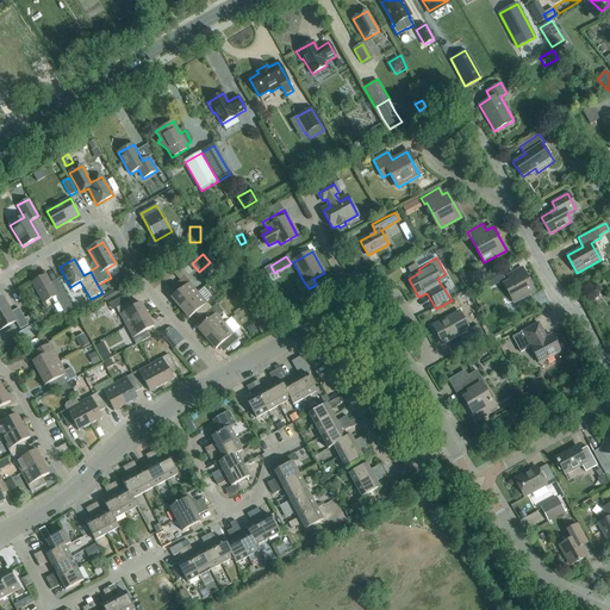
[(515,302),(534,291),(521,269),(509,275),(512,281),(506,284),(515,302)]
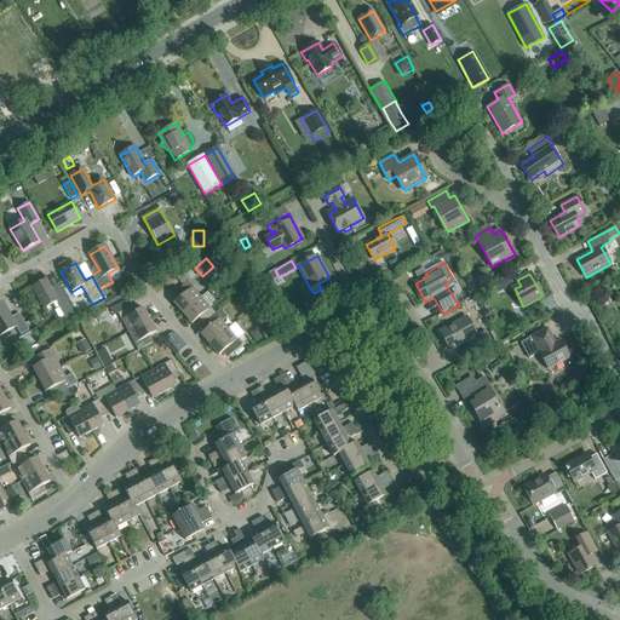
[(484,288),(477,275),(469,280),(476,293),(484,288)]
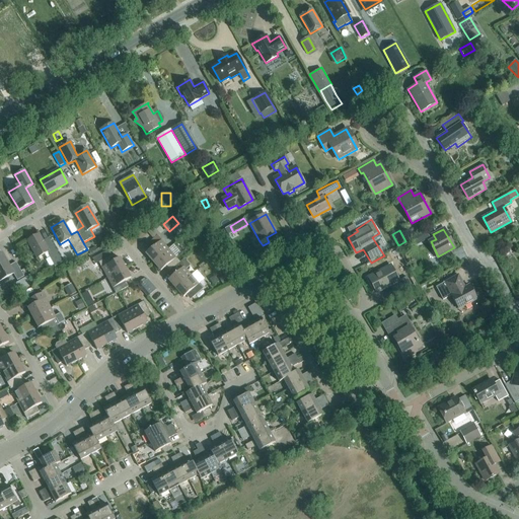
[(416,246),(430,238),(426,231),(412,239),(416,246)]
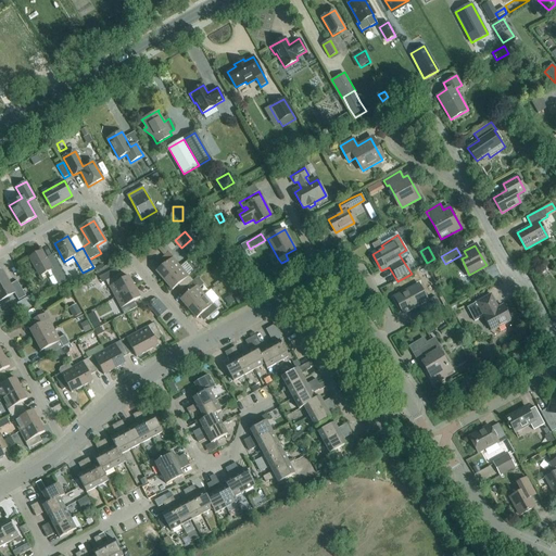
[(67,281),(52,254),(46,258),(41,251),(29,257),(40,276),(50,270),(59,286),(67,281)]
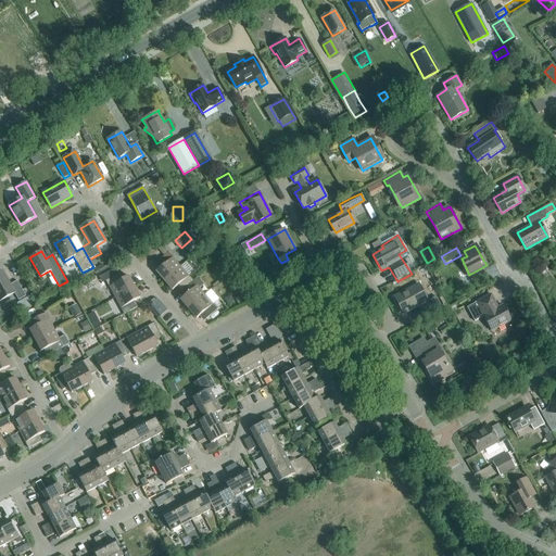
[(156,272),(164,281),(180,267),(173,258),(173,257),(168,252),(156,263),(161,267),(156,272)]
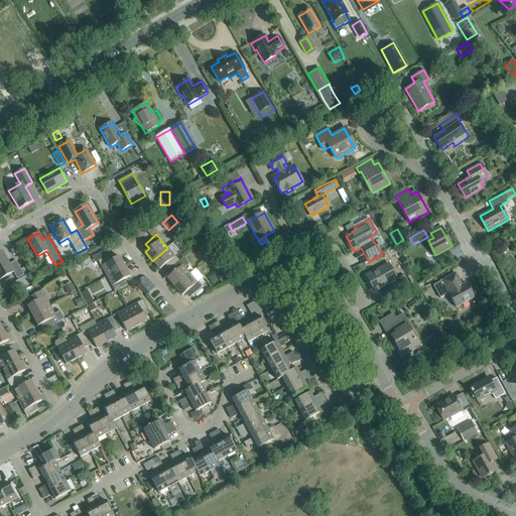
[(174,256),(167,248),(152,261),(159,269),(164,266),(168,270),(179,261),(178,260),(174,256)]
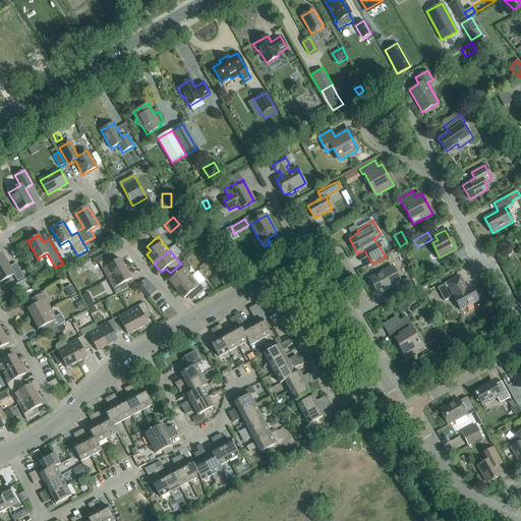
[(9,267),(3,255),(0,256),(0,280),(12,273),(17,282),(24,278),(16,264),(9,267)]
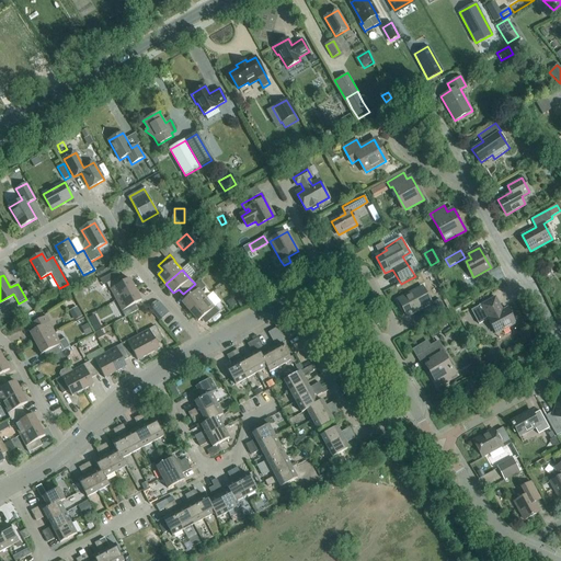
[(135,289),(129,278),(124,282),(121,276),(106,284),(110,290),(111,289),(116,300),(135,289)]
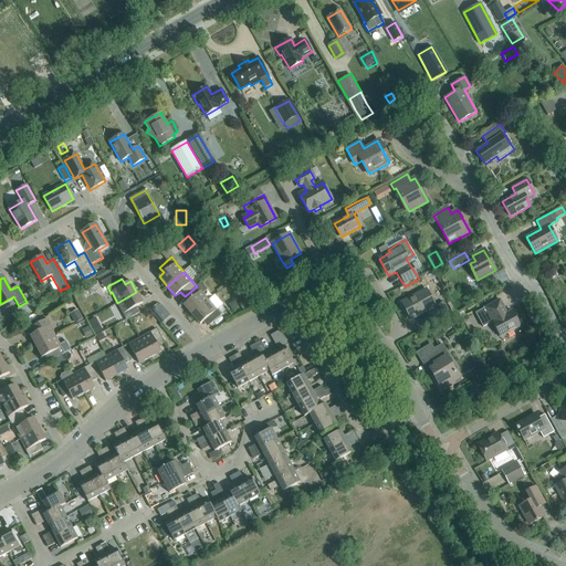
[(208,301),(202,294),(207,290),(200,282),(196,285),(197,286),(185,296),(188,301),(184,305),(191,315),(208,301)]
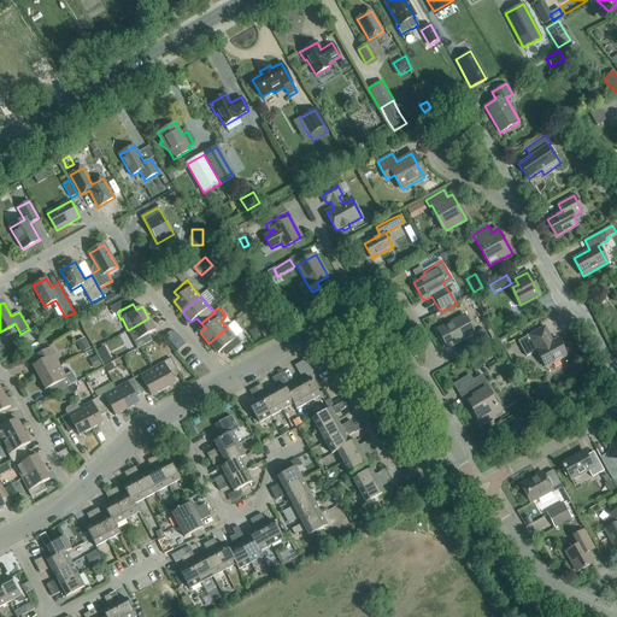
[(469,348),(488,339),(483,329),(472,335),(463,316),(440,329),(450,347),(465,340),(469,348)]
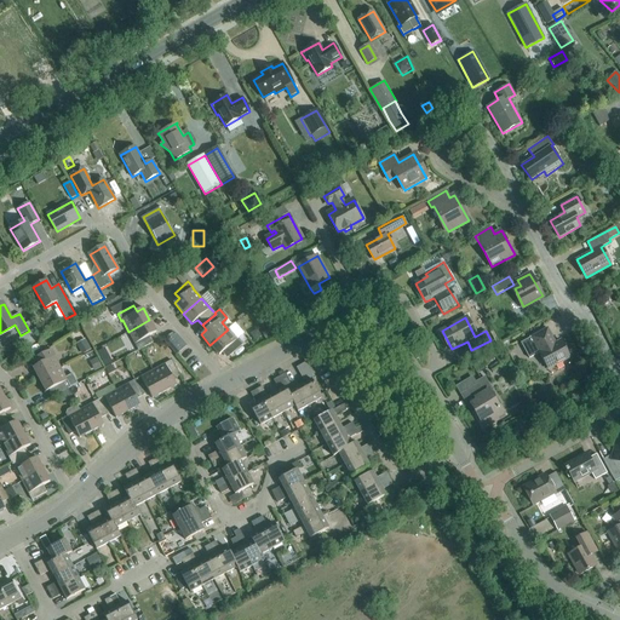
[(156,332),(149,320),(128,332),(135,343),(135,344),(138,351),(153,343),(150,336),(156,332)]
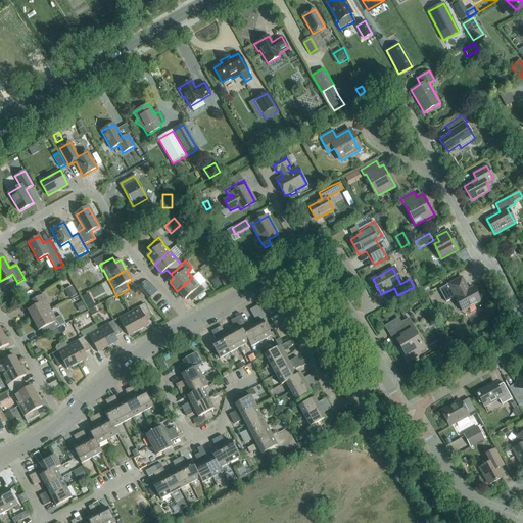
[(480,301),(473,287),(469,289),(462,277),(439,289),(446,302),(455,298),(463,312),(480,301)]
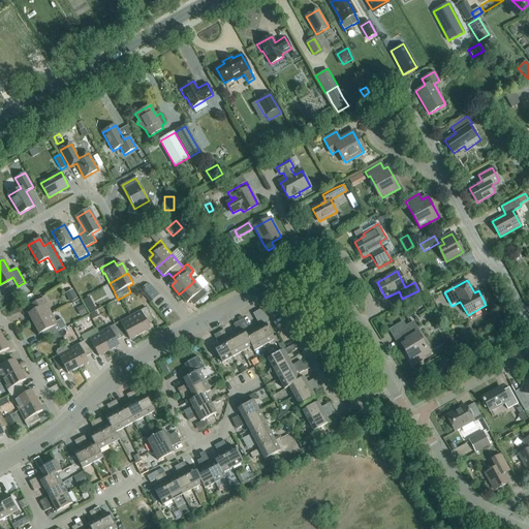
[(201,289),(194,281),(179,294),(187,303),(191,299),(195,304),(207,294),(203,289),(201,289)]
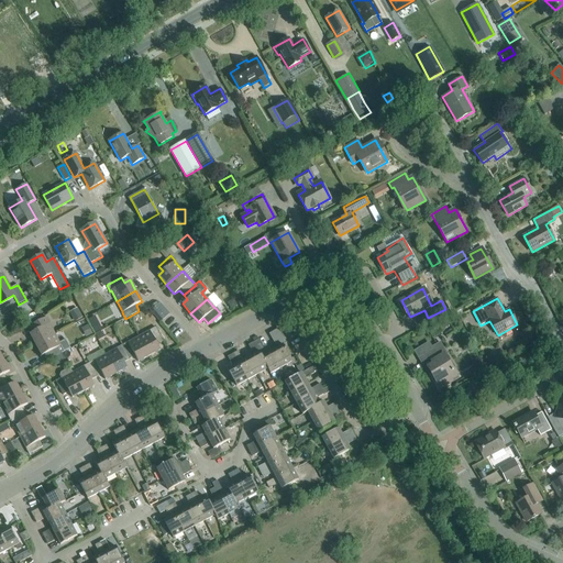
[(150,309),(161,322),(169,315),(161,304),(156,304),(150,309)]
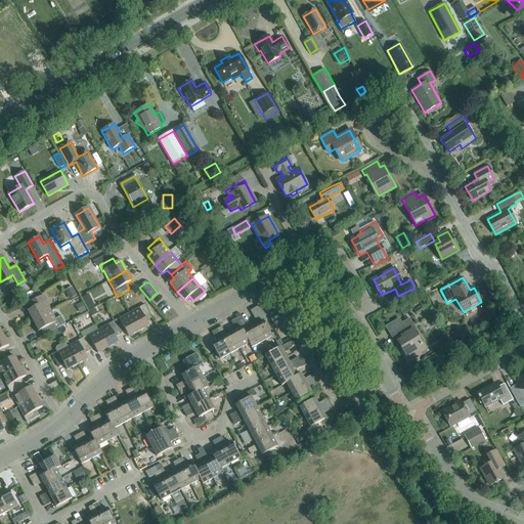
[(71,288),(64,291),(70,299),(76,296),(71,288)]
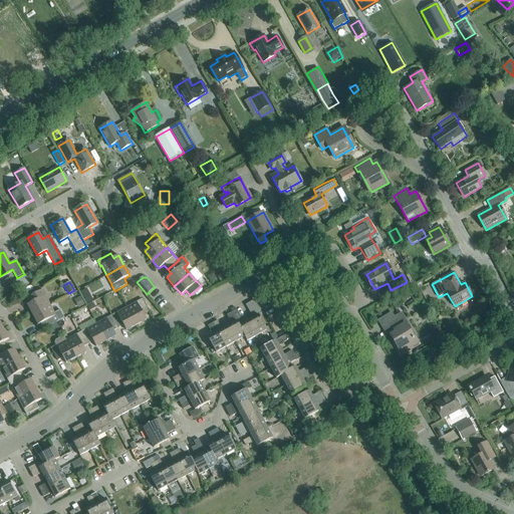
[(90,288),(82,292),(85,298),(93,294),(90,288)]
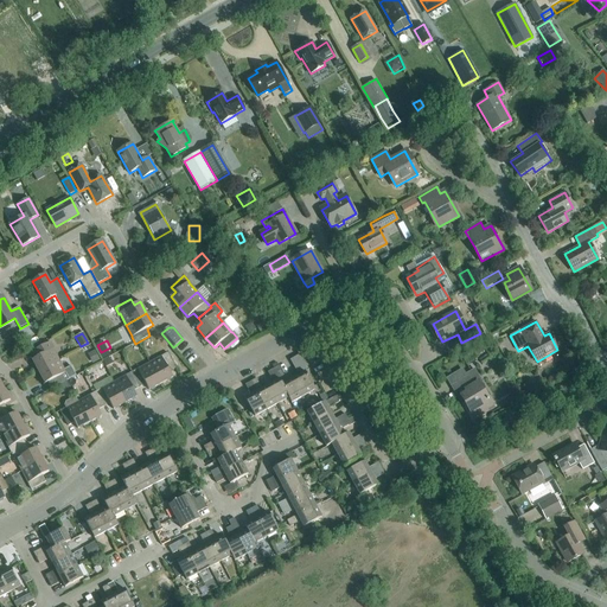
[(32,360),(39,372),(59,360),(53,350),(53,349),(50,343),(36,350),(38,357),(32,360)]
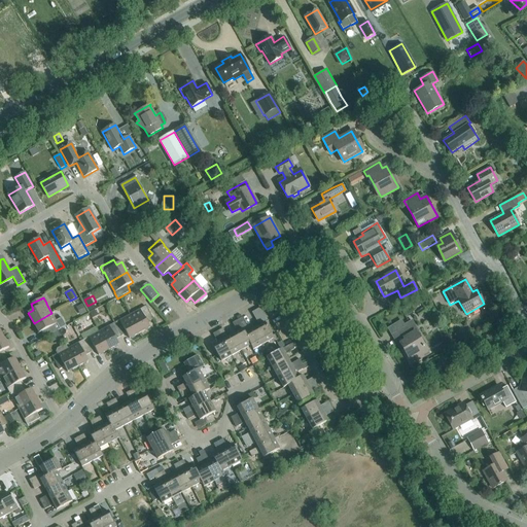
[(82,306),(75,309),(79,316),(85,313),(82,306)]
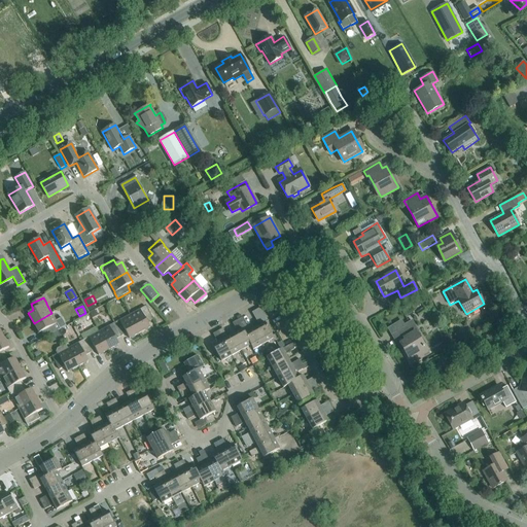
[(140,310),(130,315),(140,334),(150,327),(147,322),(152,319),(145,307),(140,310)]
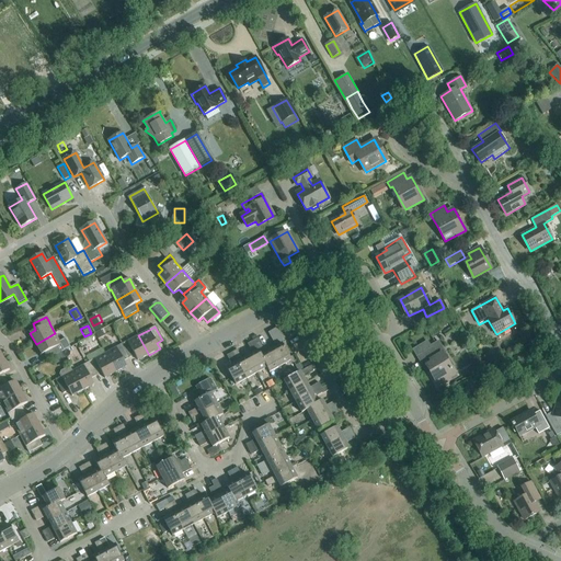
[(276,347),(271,350),(281,366),(292,361),(282,344),(285,342),(277,328),(268,333),(276,347)]
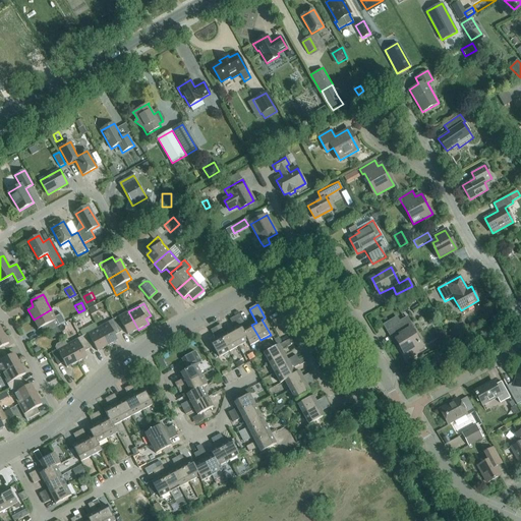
[(55,317),(51,309),(34,320),(39,330),(44,327),(47,332),(48,331),(57,327),(60,325),(65,323),(60,314),(55,317)]
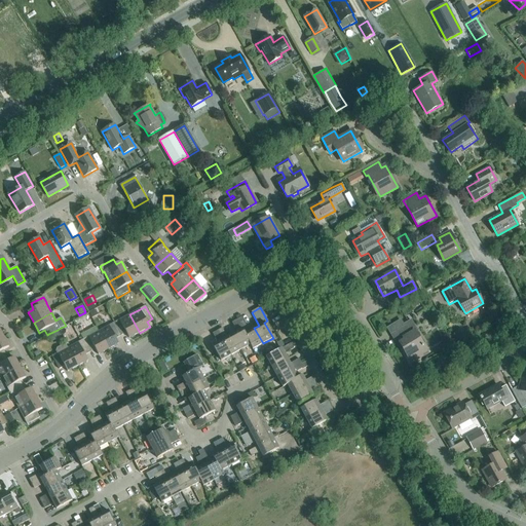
[(140,333),(129,314),(120,321),(119,320),(114,323),(121,336),(126,333),(129,338),(140,333)]
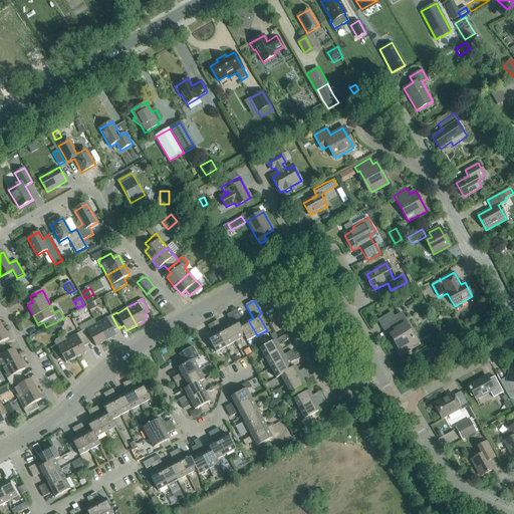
[(257,335),(248,320),(243,323),(236,310),(232,312),(245,336),(244,337),(247,341),(257,335)]
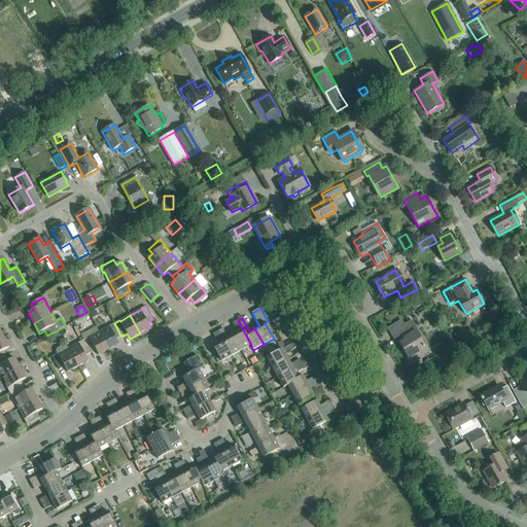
[(251,345),(238,320),(233,323),(238,332),(233,335),(241,351),(250,346),(251,345)]
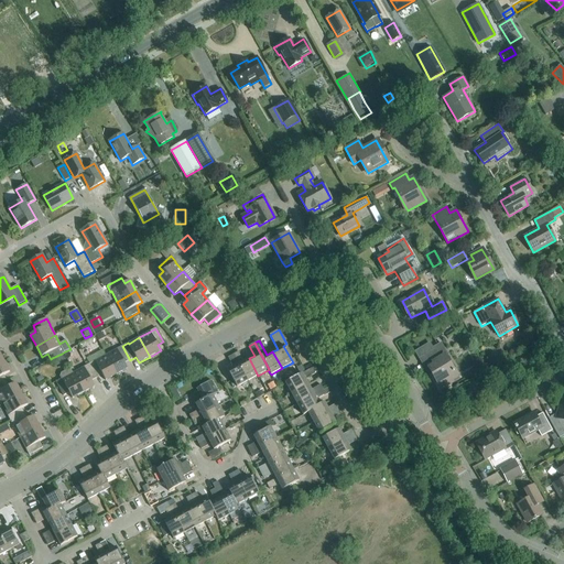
[(441,388),(458,378),(443,353),(445,350),(441,343),(433,347),(434,349),(422,357),(441,388)]
